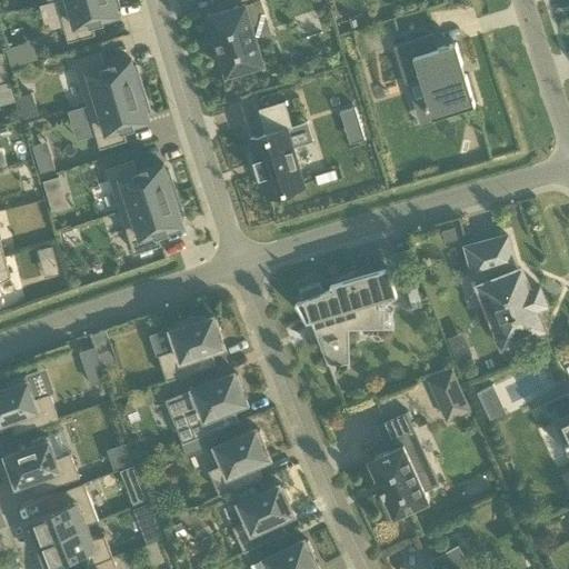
[(118,0),(57,0),(69,42),(96,35),(92,23),(103,20),(103,19),(119,15),(117,7),(120,6),(118,0)]
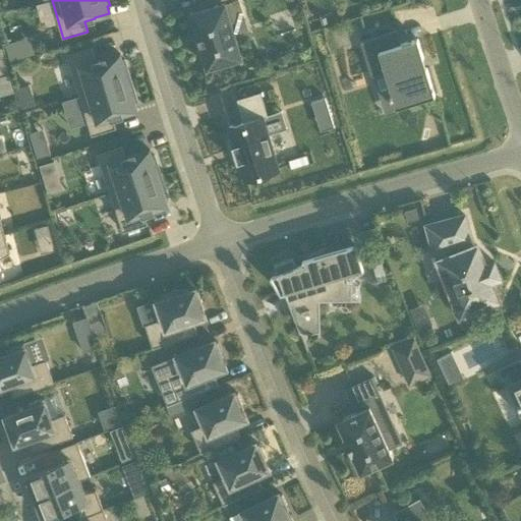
[(242,57),(237,41),(232,22),(245,18),(239,1),(226,5),(226,4),(226,3),(223,4),(221,0),(199,0),(201,6),(214,2),(215,6),(191,13),(209,67),(242,57)]
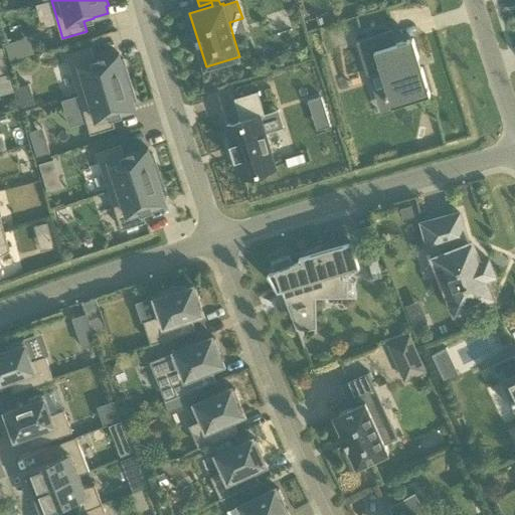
[(357,42),(366,76),(379,72),(389,108),(428,98),(412,41),(389,47),(385,34),(357,42)]
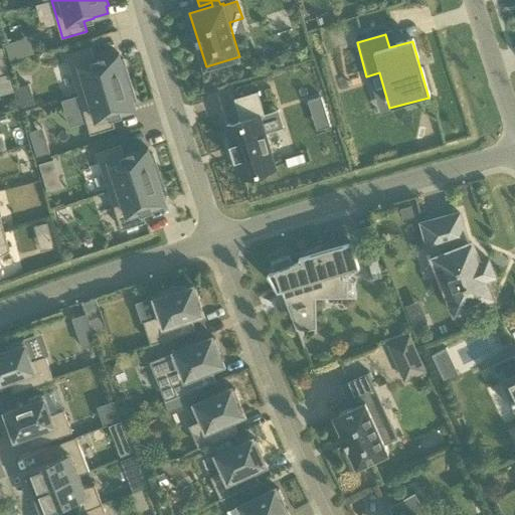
[(91,46),(66,54),(78,95),(130,80),(124,59),(122,60),(120,54),(106,58),(105,56),(95,59),(91,46)]
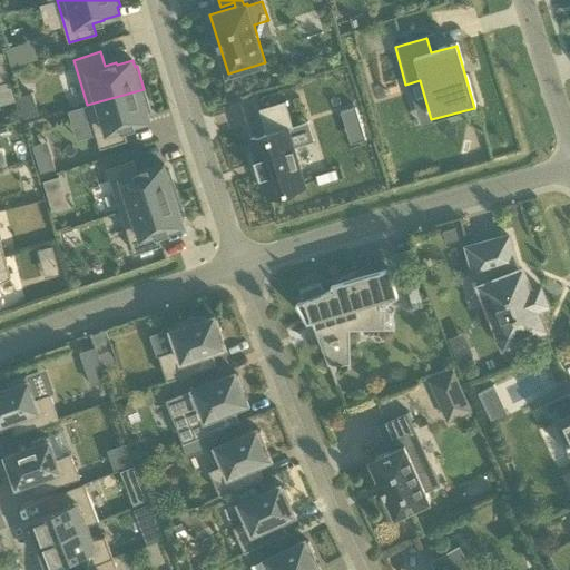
[(144,89),(87,105),(100,149),(127,140),(124,128),(135,126),(135,124),(149,119),(148,112),(150,111),(144,89)]
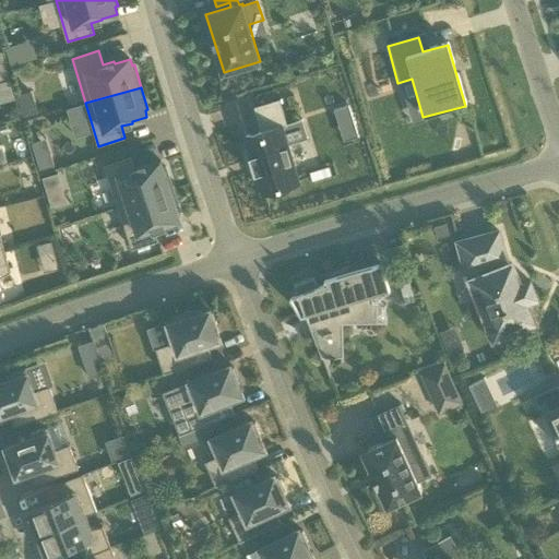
[(263,131),(247,137),(252,156),(250,157),(256,174),(258,174),(263,193),(299,182),(288,147),(283,128),(288,126),(287,123),(281,99),(256,107),(263,131)]
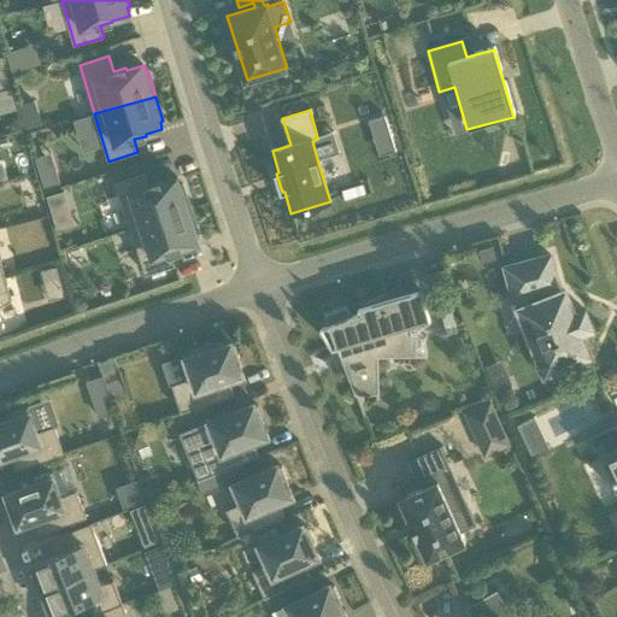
[(145,174),(116,183),(131,229),(192,209),(184,184),(181,186),(177,178),(162,183),(160,182),(148,186),(145,174)]
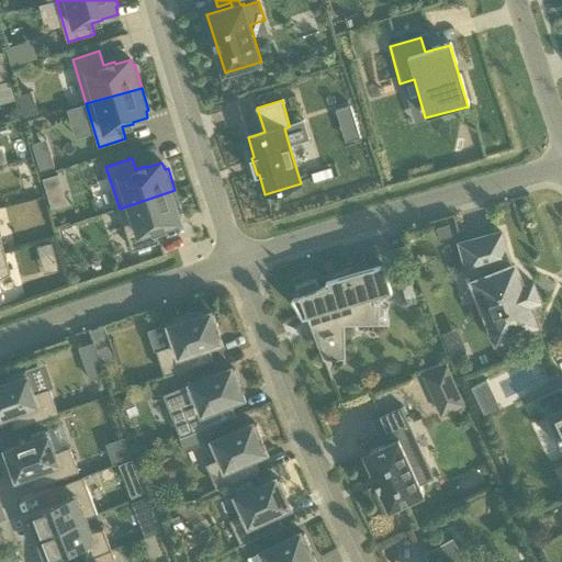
[(175,190),(120,209),(133,250),(159,243),(156,231),(167,227),(166,225),(181,221),(179,213),(182,212),(175,190)]
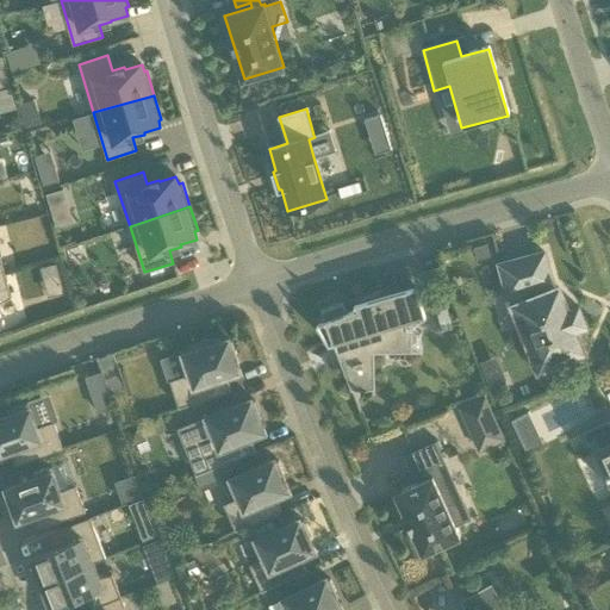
[(487,244),(474,248),(478,261),(491,257),(487,244)]
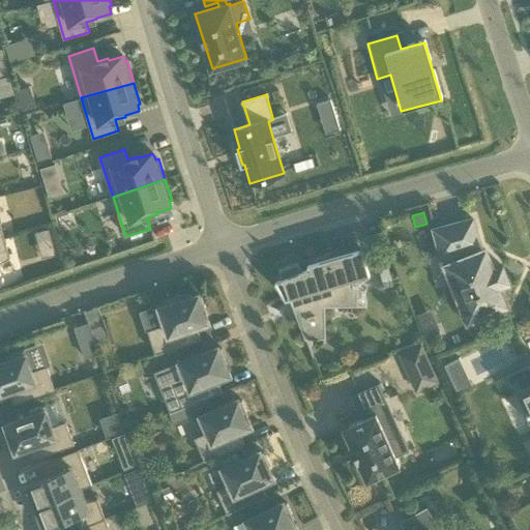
[(508,282),(508,281),(504,282),(500,270),(503,268),(503,267),(492,271),(484,253),(480,255),(478,246),(480,245),(473,219),(435,230),(442,257),(447,255),(450,266),(455,281),(451,284),(448,288),(447,292),(448,297),(451,301),(455,304),(460,305),(465,304),(470,318),(505,304),(498,286),(508,282)]
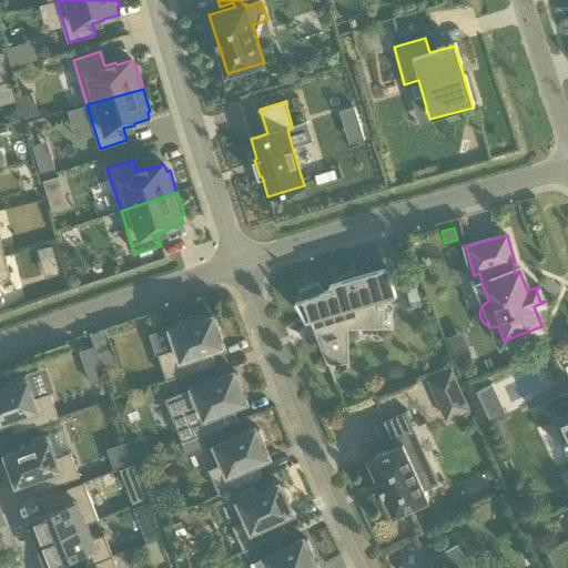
[(0,304),(4,303),(0,285),(0,282),(11,277),(4,253),(0,254),(0,304)]
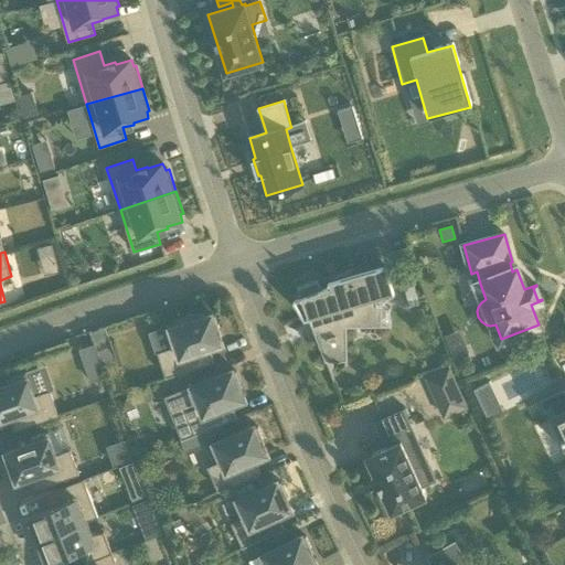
[(380,297),(393,292),(385,266),(355,275),(331,283),(332,286),(323,289),(322,287),(318,280),(298,288),(298,289),(299,289),(302,297),(309,316),(310,318),(315,316),(320,327),(322,329),(316,336),(316,337),(317,337),(321,348),(321,349),(326,359),(326,361),(328,361),(348,360),(347,327),(368,313),(364,301),(373,299),(380,297)]
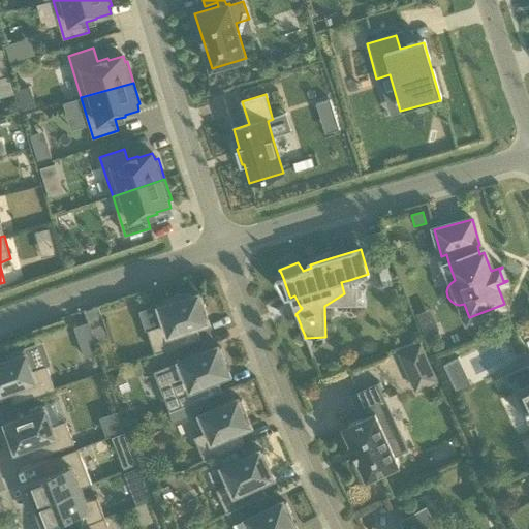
[(196,325),(197,325),(209,321),(205,311),(207,311),(201,296),(200,297),(199,293),(178,301),(177,299),(162,304),(162,306),(160,307),(165,324),(148,331),(156,353),(201,339),(196,325)]
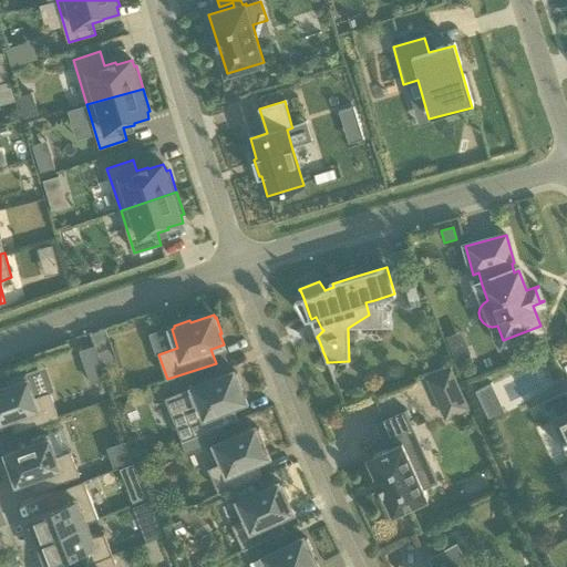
[(454,364),(472,358),(462,332),(444,340),(454,364)]
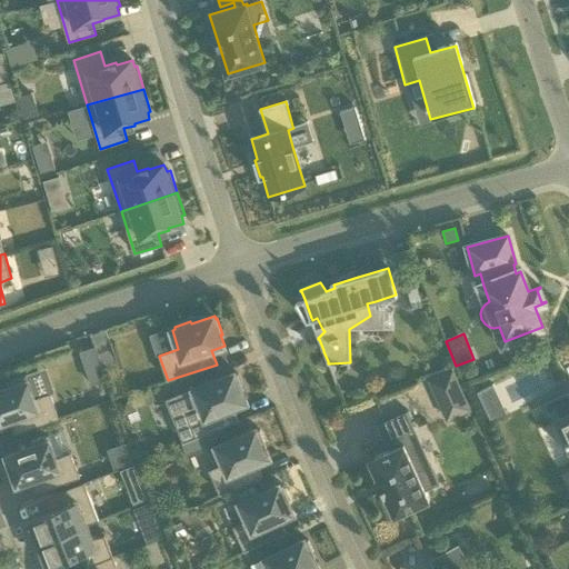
[(80,352),(86,368),(100,362),(95,348),(80,352)]
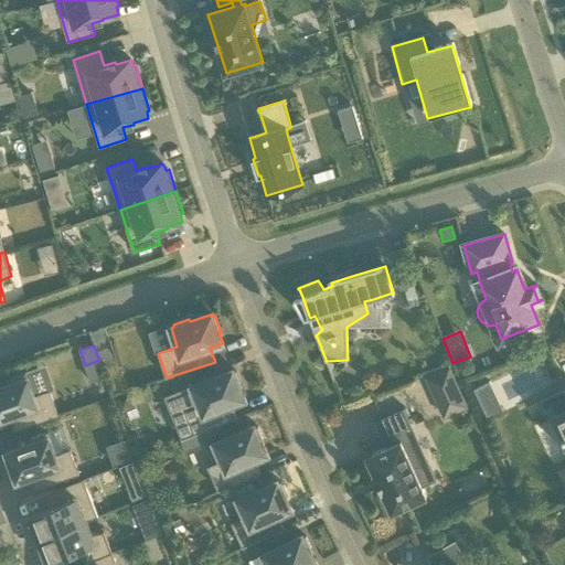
[(103,365),(117,361),(112,345),(97,350),(103,365)]
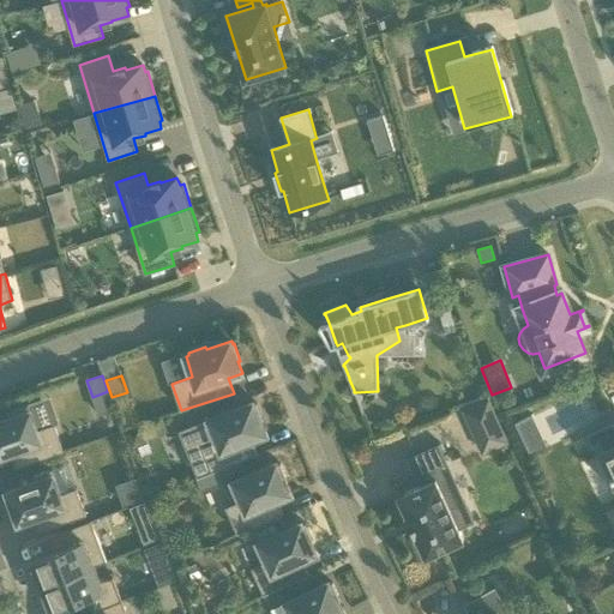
[(483,453),(507,443),(488,401),(464,411),(483,453)]
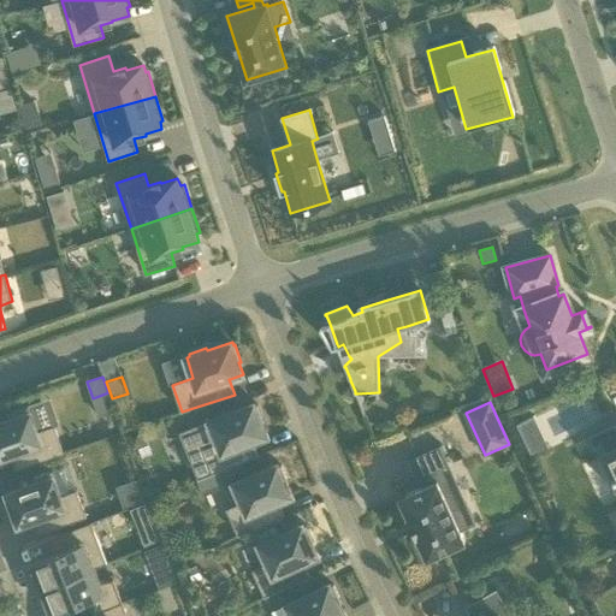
[(254,440),(255,440),(267,436),(262,424),(265,422),(258,406),(256,407),(255,403),(209,421),(181,433),(199,480),(260,456),(254,440)]
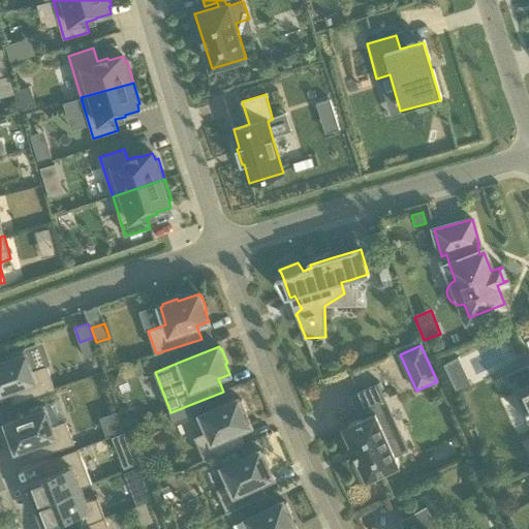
[(33,371),(32,369),(26,349),(20,351),(9,354),(11,359),(0,362),(0,394),(4,393),(9,392),(13,402),(13,404),(37,396),(55,390),(47,366),(41,368),(33,371)]
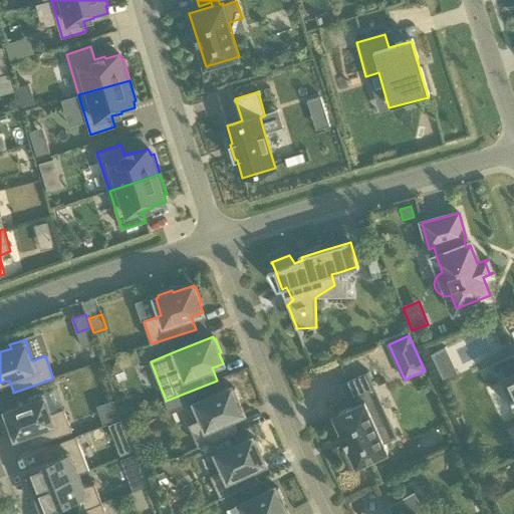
[(513,348),(489,361),(495,375),(501,372),(504,376),(502,377),(513,402),(513,348)]
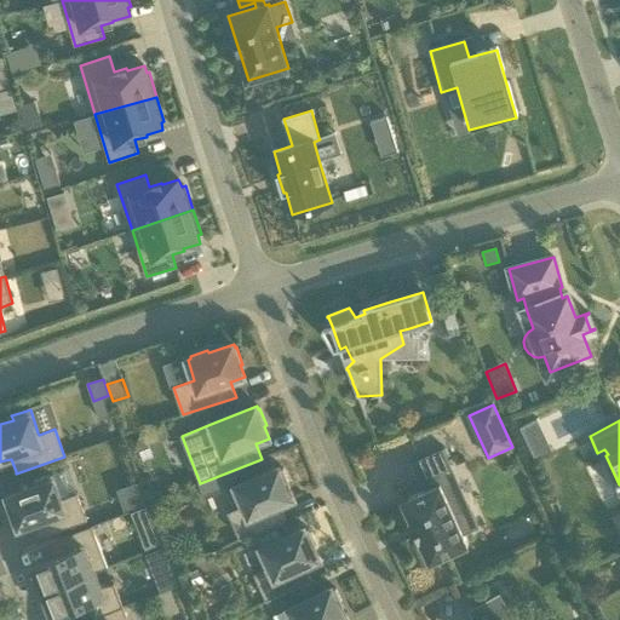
[(478,527),(470,507),(455,514),(437,475),(452,468),(445,451),(413,464),(425,491),(402,501),(412,520),(411,521),(412,523),(412,522),(420,541),(422,544),(430,562),(469,545),(464,534),(478,527)]
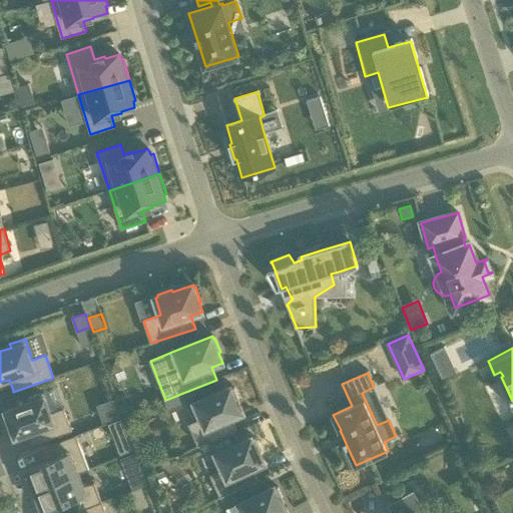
[(232,418),(233,417),(243,413),(238,403),(240,402),(234,388),(232,389),(231,386),(195,402),(202,419),(189,424),(198,447),(237,430),(232,418)]
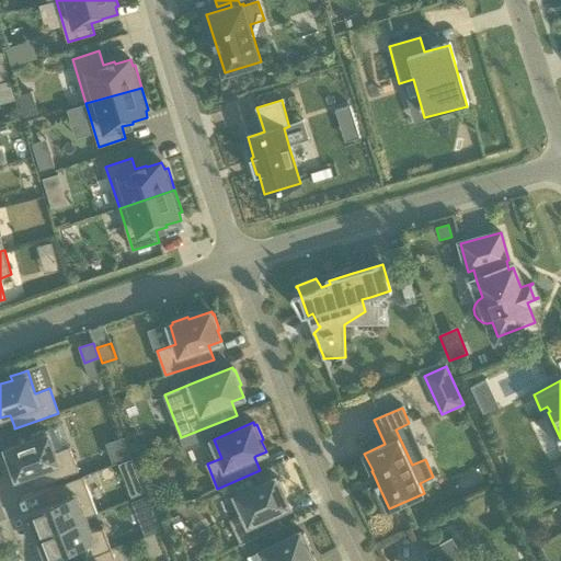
[(56,451),(55,450),(47,430),(39,432),(31,435),(33,439),(25,442),(7,449),(7,450),(8,451),(4,453),(10,468),(13,468),(18,479),(21,477),(21,478),(32,473),(36,487),(46,483),(79,471),(70,446),(65,448),(56,451)]
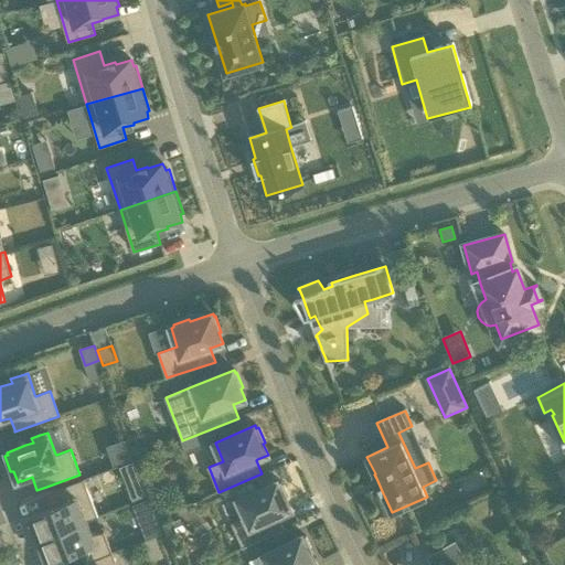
[(141,481),(134,462),(119,468),(126,487),(141,481)]
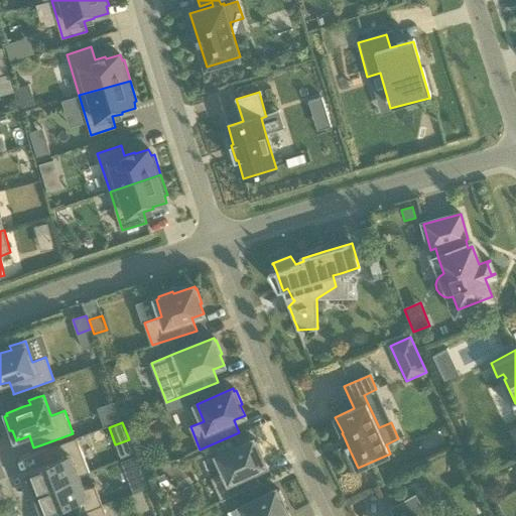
[(80,477),(90,473),(77,438),(70,440),(59,444),(52,446),(53,447),(57,459),(51,462),(27,471),(28,473),(29,476),(26,477),(32,492),(34,491),(35,493),(71,479),(75,478),(80,476),(80,477)]
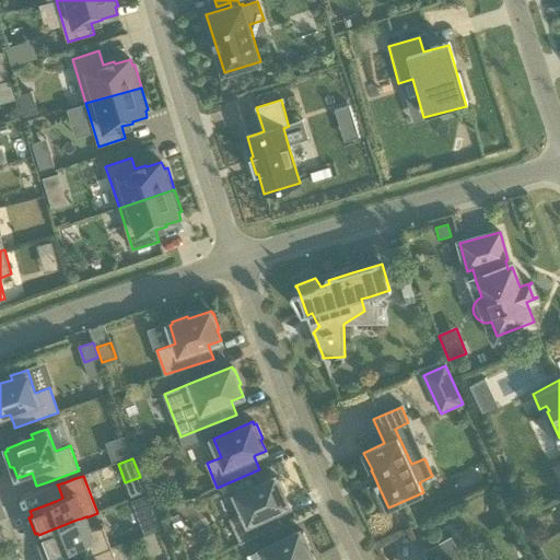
[(277,511),(278,510),(289,505),(284,494),(286,493),(279,478),(277,479),(276,476),(236,494),(244,513),(230,518),(241,543),(283,524),(277,511)]
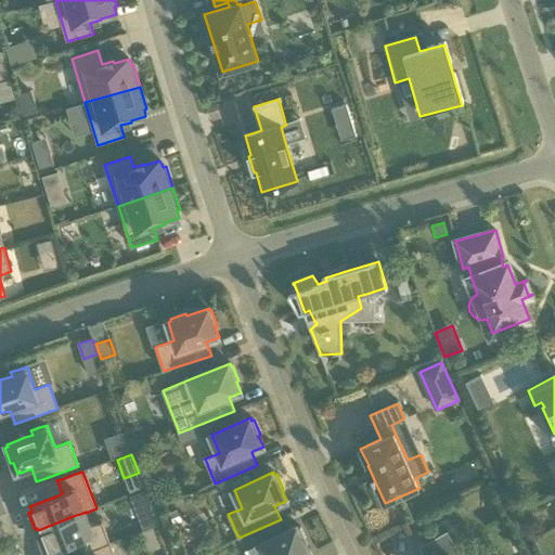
[(152,507),(145,491),(130,498),(137,514),(152,507)]
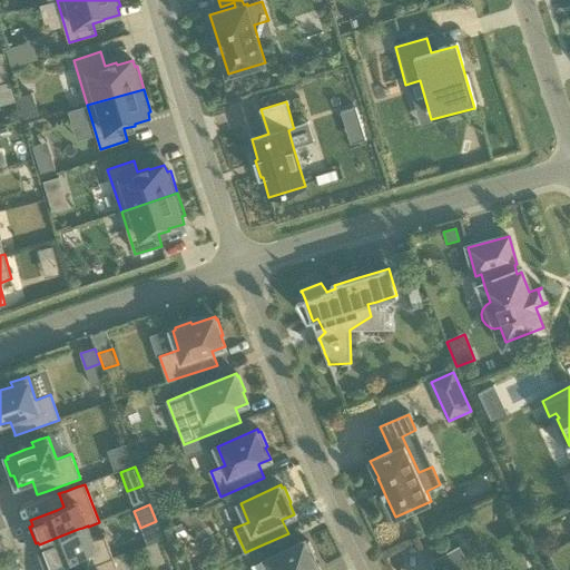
[(94,540),(88,527),(88,526),(82,528),(78,529),(39,544),(40,547),(38,548),(45,564),(47,563),(49,569),(82,556),(88,569),(96,566),(110,560),(114,558),(105,537),(100,538),(97,539),(94,540)]
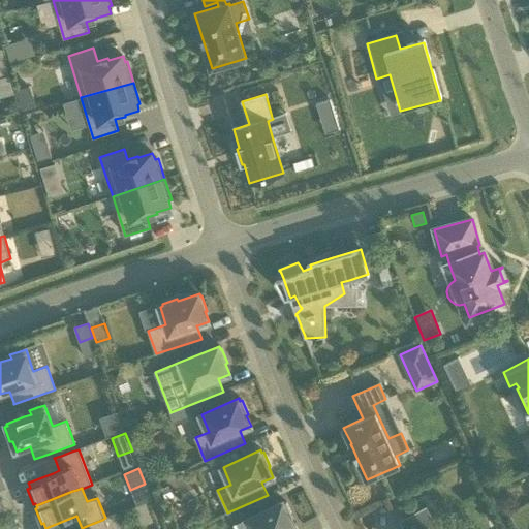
[(293,528),(297,528),(292,518),(293,517),(286,503),(285,503),(283,501),(247,519),(251,528),(293,528)]
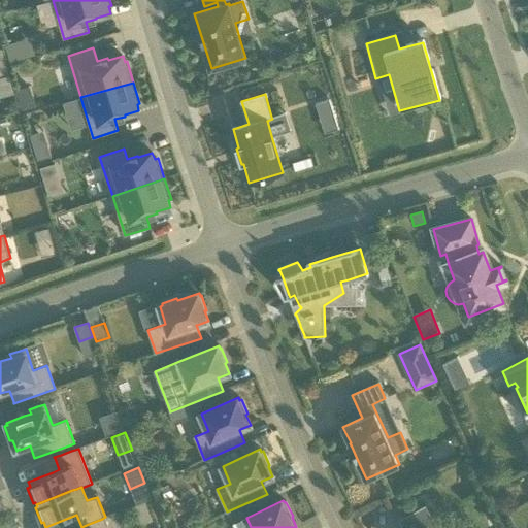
[(437,527),(426,507),(401,521),(404,527),(437,527)]
